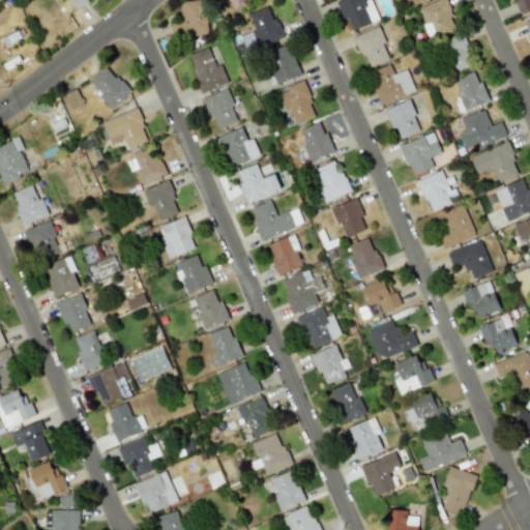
[(68,0),(75,8),(87,0),(68,0)]
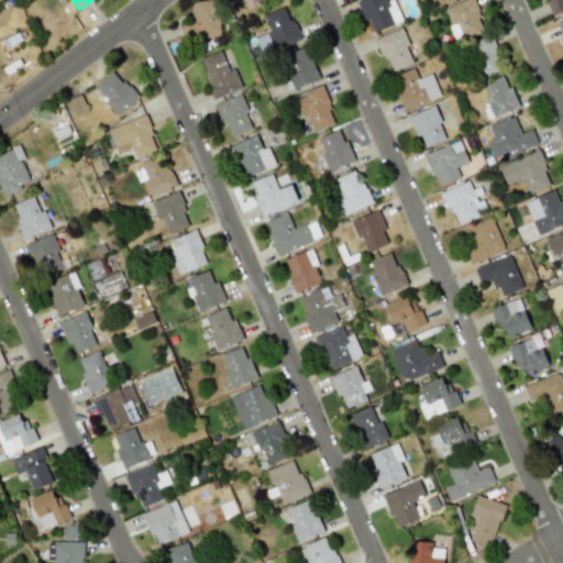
[(207,0),(190,2),(192,24),(181,25),(183,40),(221,35),(216,0),(207,0)]
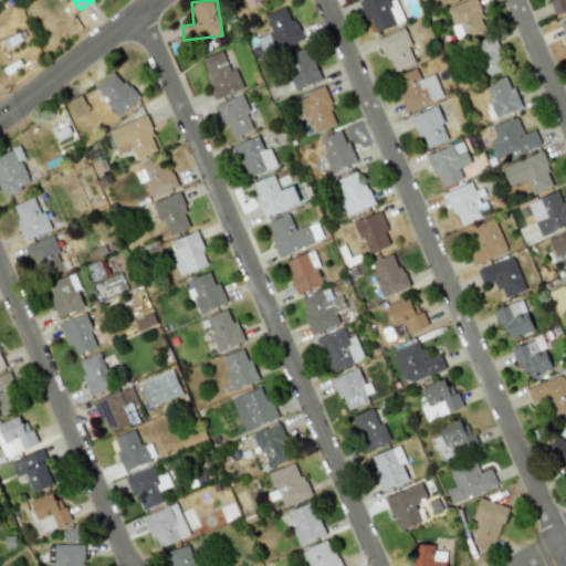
[(359,0),(357,1),(366,22),(370,20),(375,31),(404,21),(395,0),(359,0)]
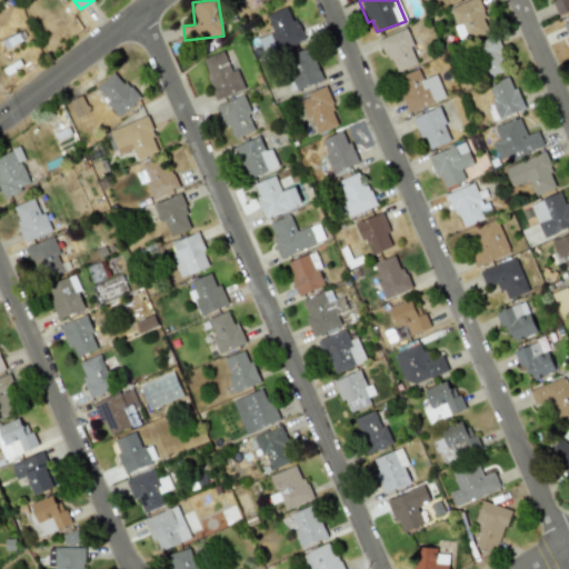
[(488,30),(479,0),(470,0),(453,5),(461,37),(488,30)]
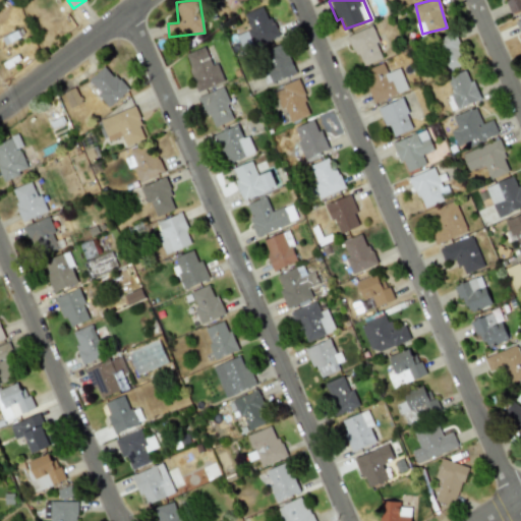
[(520,7),(520,0),(506,0),(510,11),(520,7)]
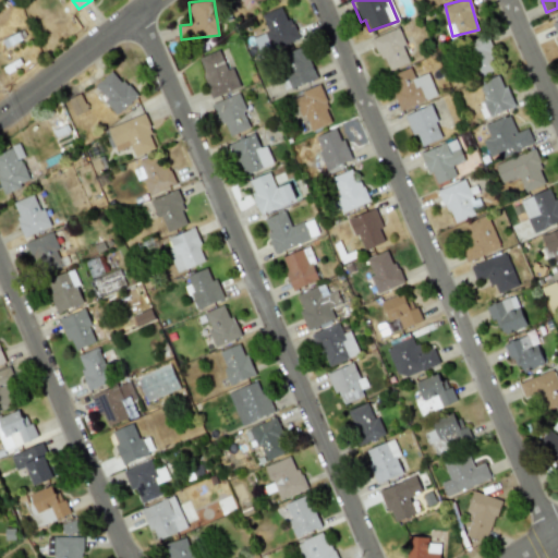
[(261,14),(267,32),(253,37),(261,56),(298,40),(282,5),(261,14)]
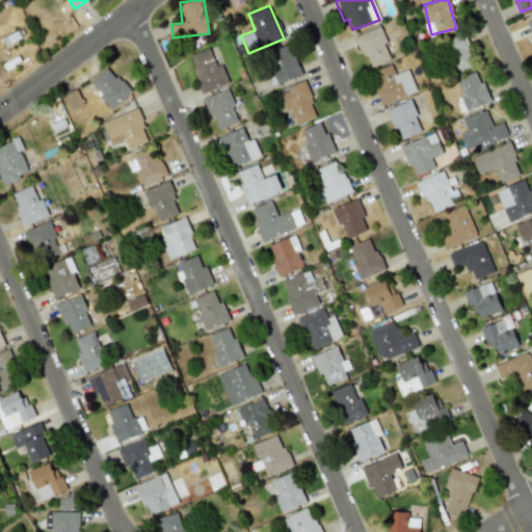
[(367,68),(391,58),(378,26),(354,35),(367,68)]
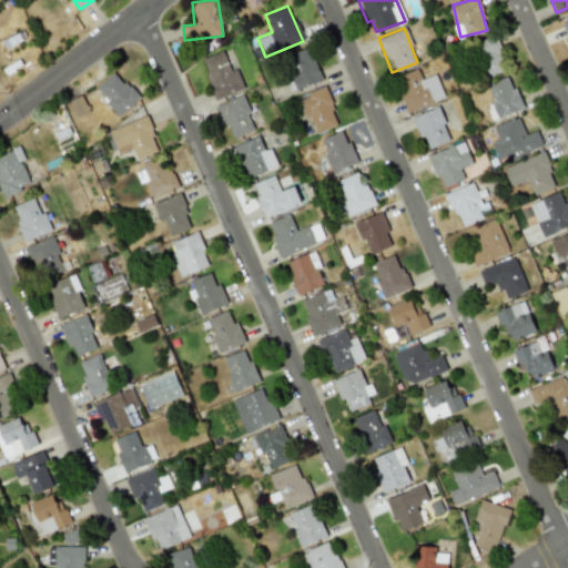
[(483,77),(504,72),(497,37),(476,41),(483,77)]
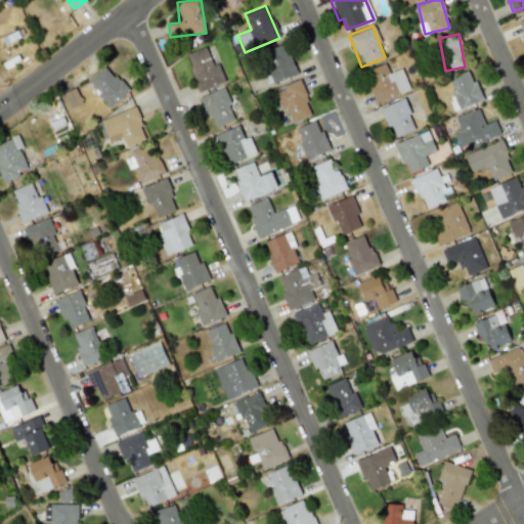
[(297,73),(285,43),(261,53),(273,83),(297,73)]
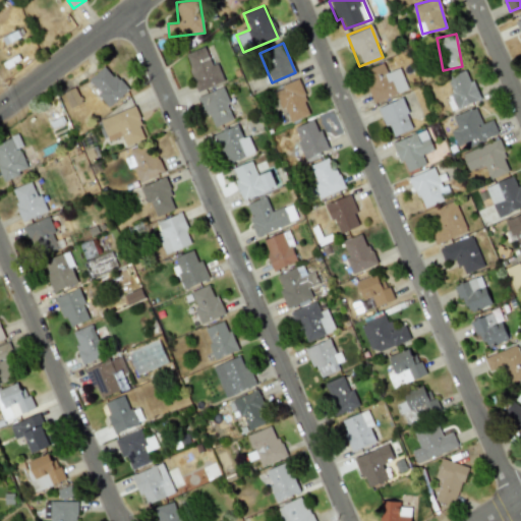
[(184,54),(198,91),(223,81),(216,62),(211,64),(205,46),(184,54)]
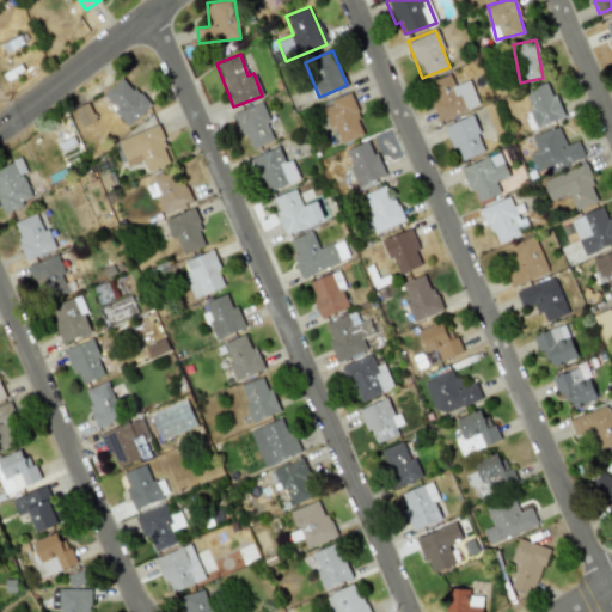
[(470,79),(453,84),(451,74),(426,81),(436,120),(478,108),(470,79)]
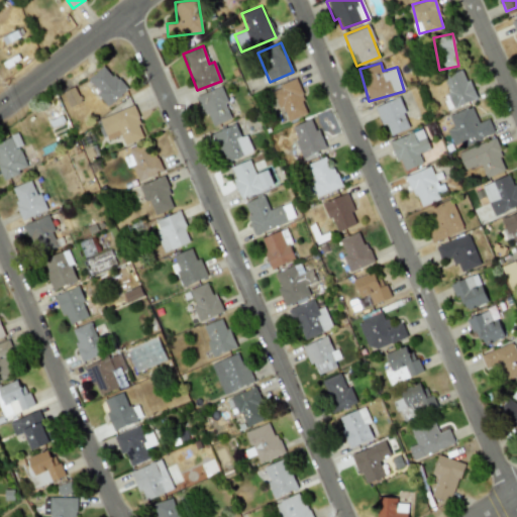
[(86,80),(109,105),(126,90),(103,65),(86,80)]
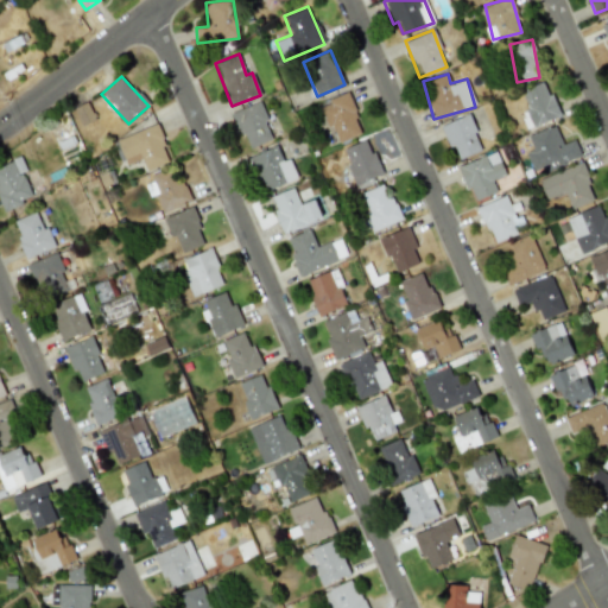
[(559,116),(545,81),(520,92),(527,108),(519,111),(527,130),(559,116)]
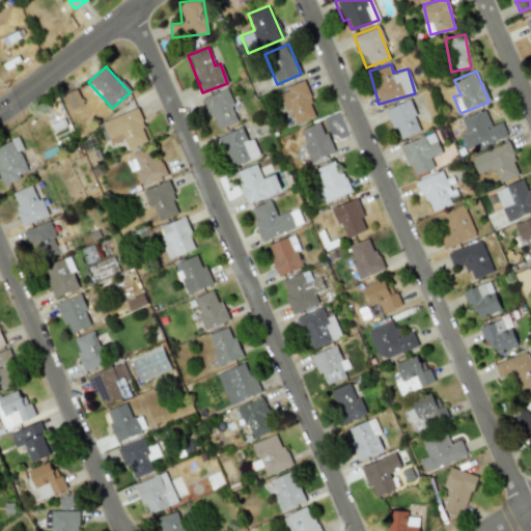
[(294,126),(317,116),(303,82),(280,91),(294,126)]
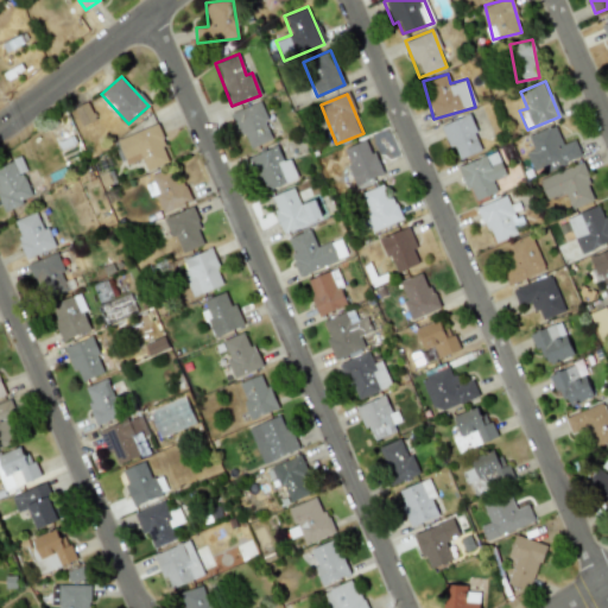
[(81,126),(95,120),(88,101),(74,107),(81,126)]
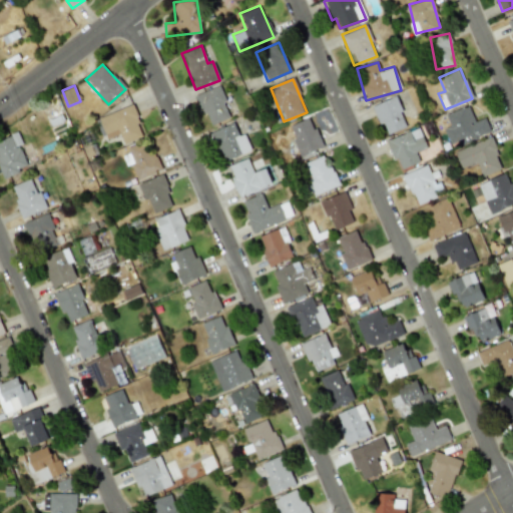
[(207,125),(230,117),(218,85),(195,94),(207,125)]
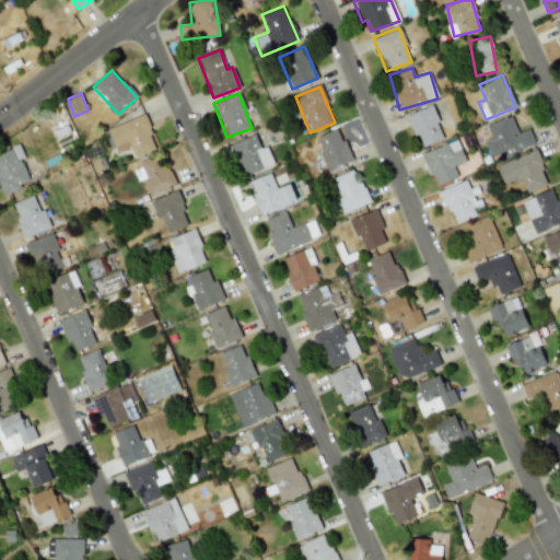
[(444,138),(431,105),(405,115),(413,137),(418,135),(422,147),(444,138)]
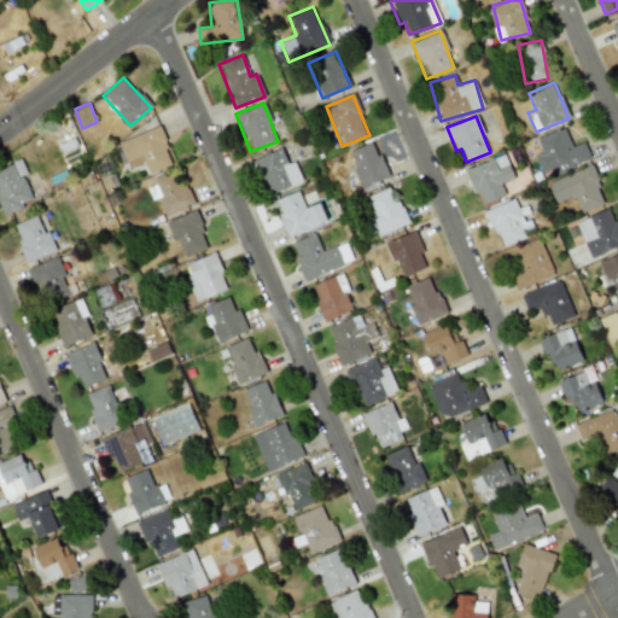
[(117,141),(128,168),(144,161),(147,173),(173,162),(158,126),(117,141)]
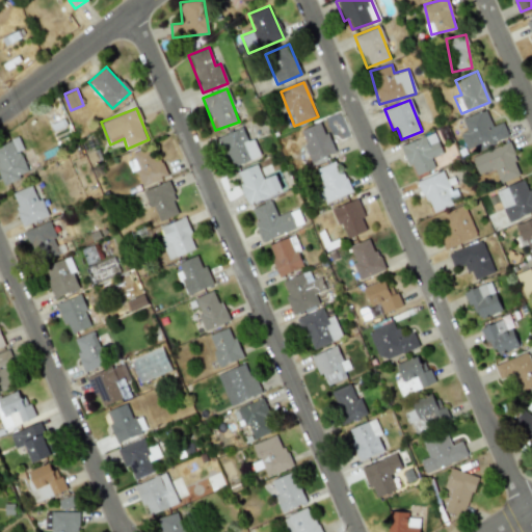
[(502,122),(491,126),(485,109),(461,118),(466,131),(460,133),(466,149),(474,147),(475,150),(508,137),(502,122)]
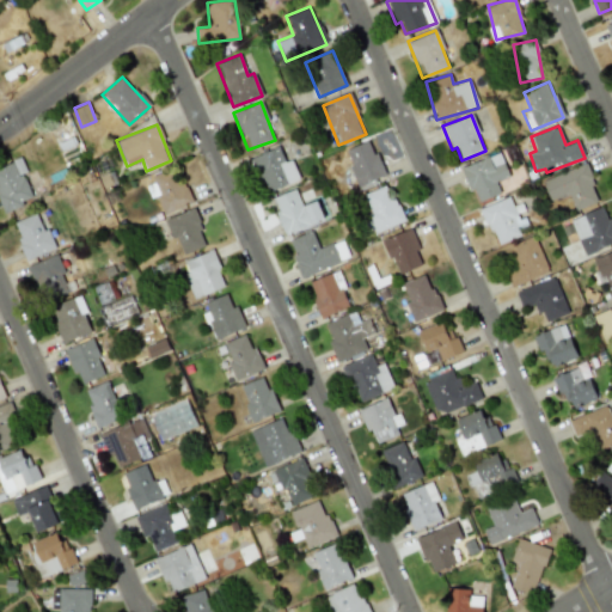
[(384,176),(371,140),(344,150),(357,185),(384,176)]
